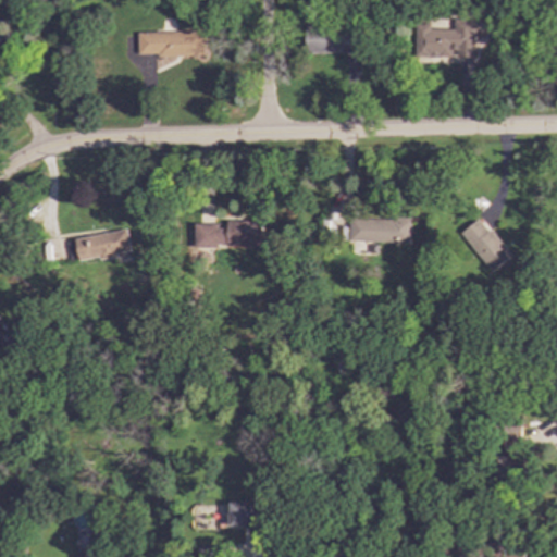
[(475,59),(475,20),(454,20),(454,29),(430,31),(430,26),(416,26),(416,59),(475,59)]
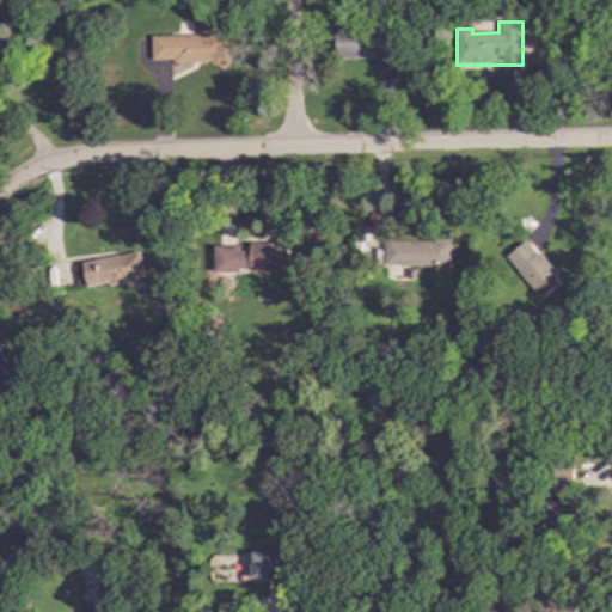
[(336,59),(396,60),(396,31),(336,30),(336,59)]
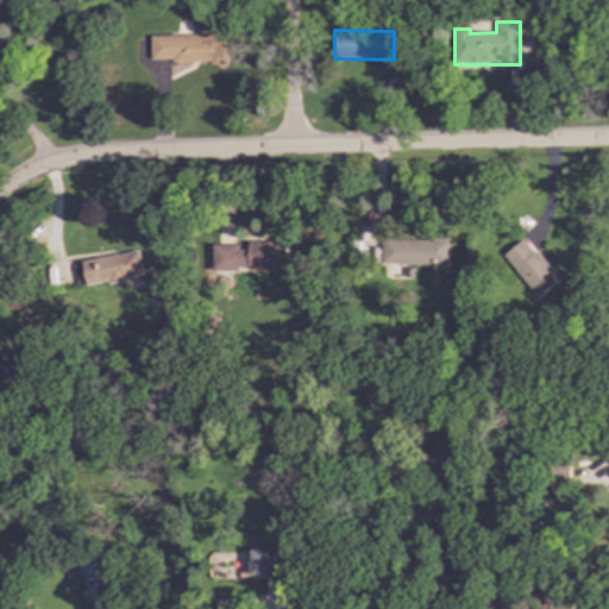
[(220,35),(151,36),(151,63),(221,61),(220,35)]
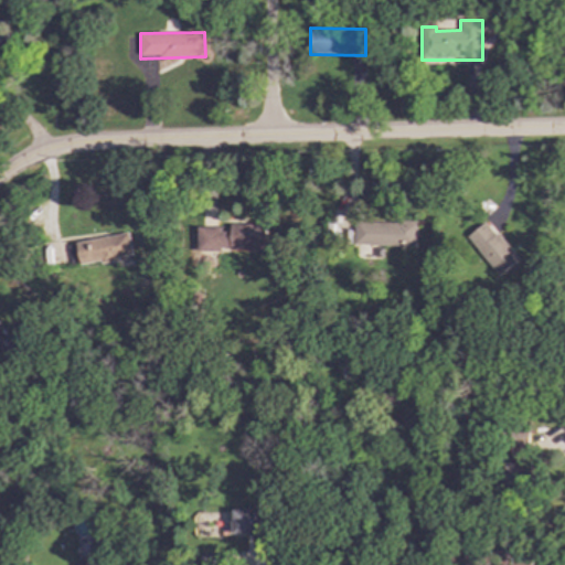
[(519,260),(488,221),(467,237),(499,277),(519,260)]
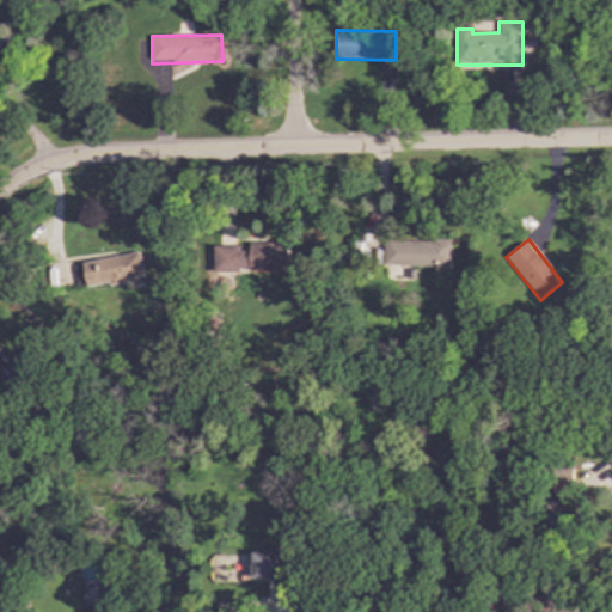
[(385,265),(452,268),(453,242),(385,240),(385,265)]
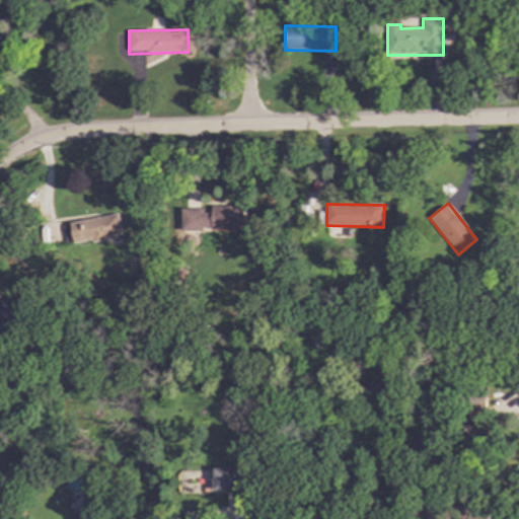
[(181,211),(181,231),(245,230),(245,207),(212,207),(212,210),(181,211)]
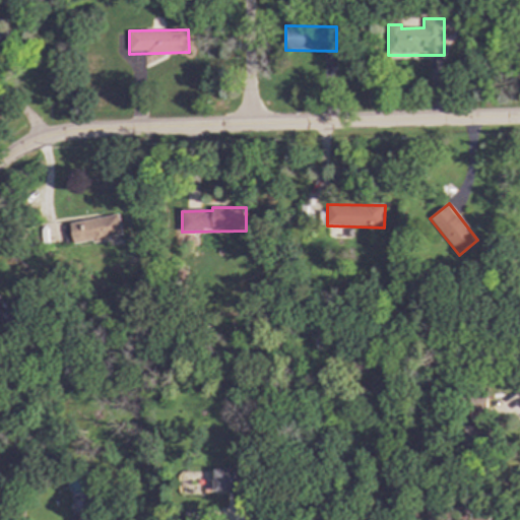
[(70,224),(74,246),(117,238),(113,215),(70,224)]
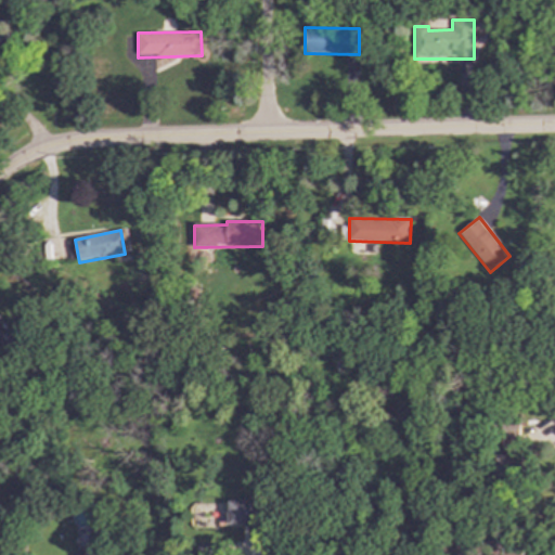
[(0,351),(15,340),(0,318),(0,351)]
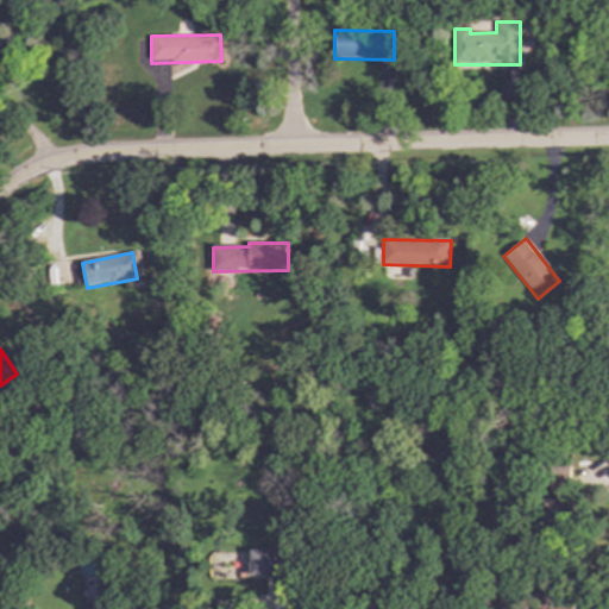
[(252,576),(286,576),(284,550),(251,551),(252,576)]
